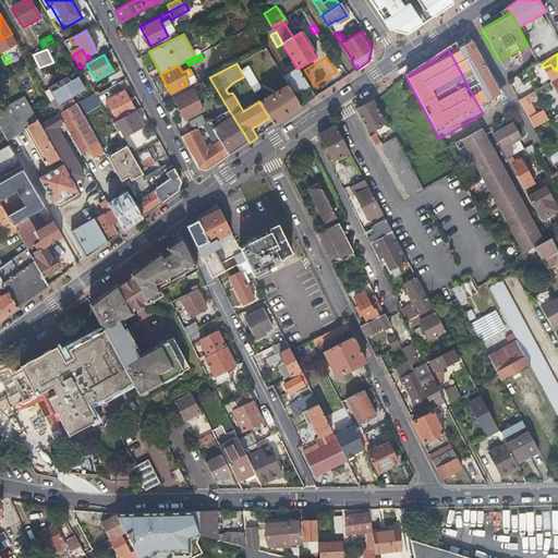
[(476,102),(488,96),(484,87),(487,85),(475,65),(461,73),(476,102)]
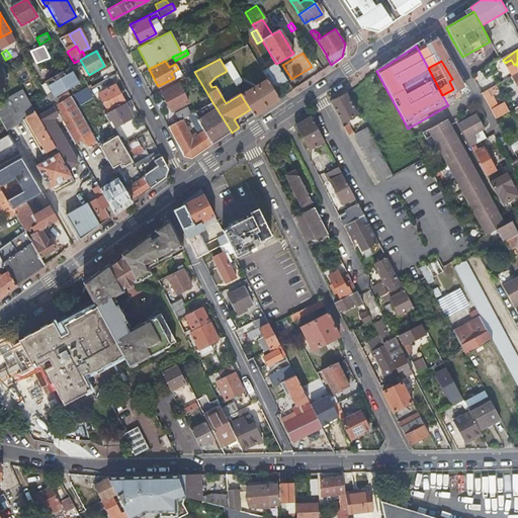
[(273,88),(286,80),(276,64),(275,63),(262,71),(267,79),(273,88)]
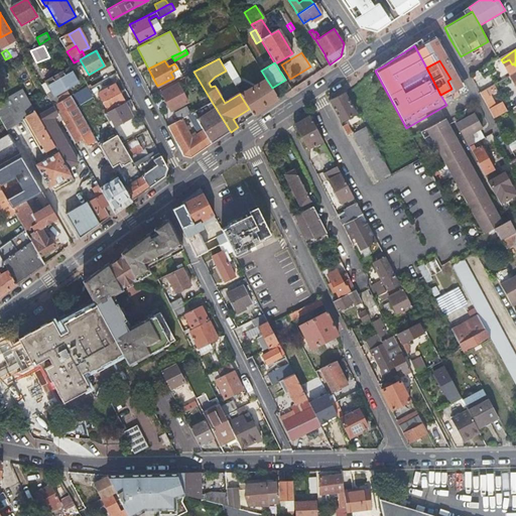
[(79,84),(70,68),(46,81),(55,97),(79,84)]
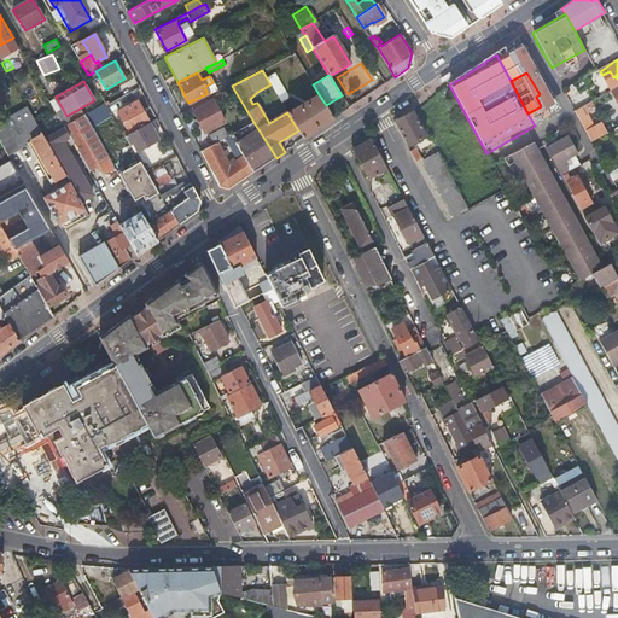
[(270,86),(281,103),(286,99),(277,82),(270,86)]
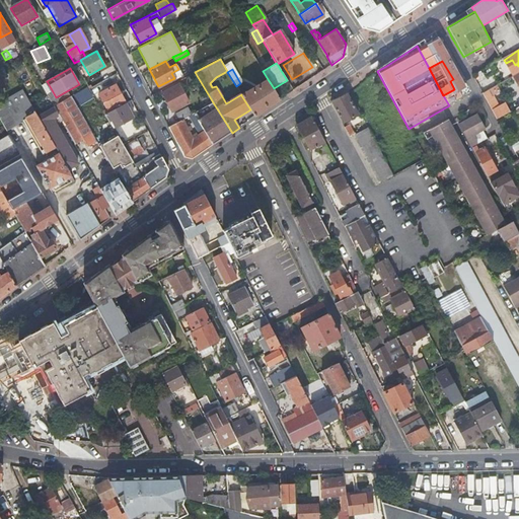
[(250,109),(254,118),(266,109),(281,99),(274,88),(268,79),(241,95),(250,109)]
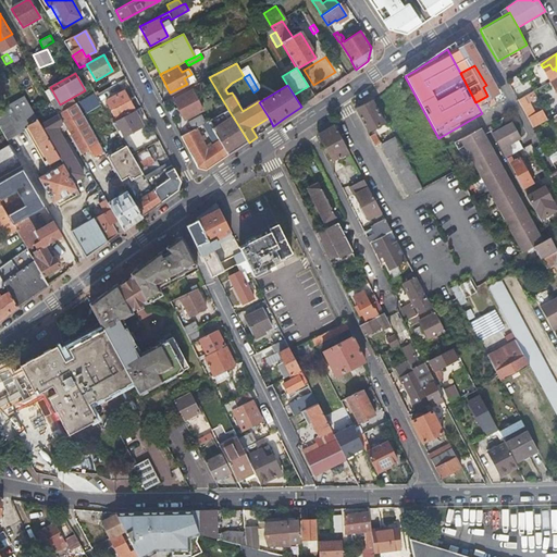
[(517,85),(511,88),(518,100),(523,97),(517,85)]
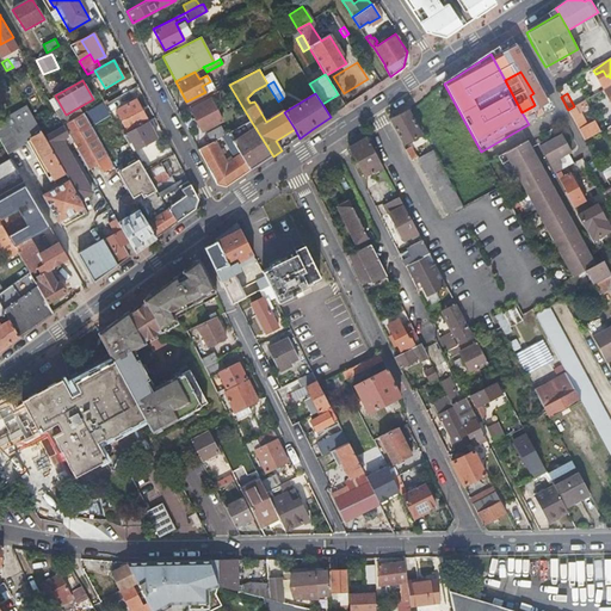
[(553,98),(551,96),(535,105),(522,112),(529,124),(553,111),(553,107),(553,98)]
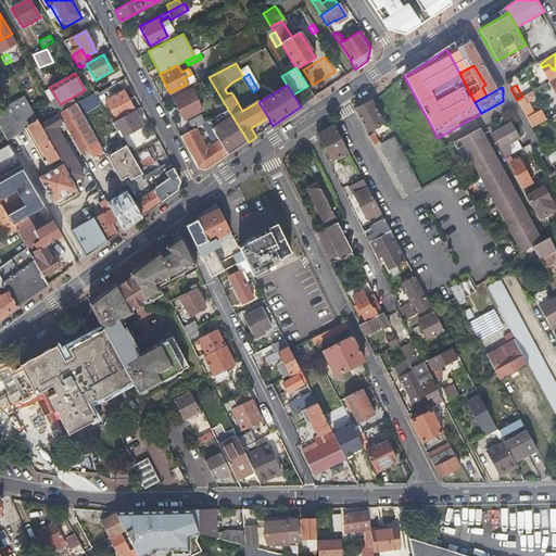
[(99,95),(99,93),(97,90),(93,92),(95,93),(101,103),(109,99),(119,117),(134,109),(124,90),(114,96),(110,88),(99,95)]
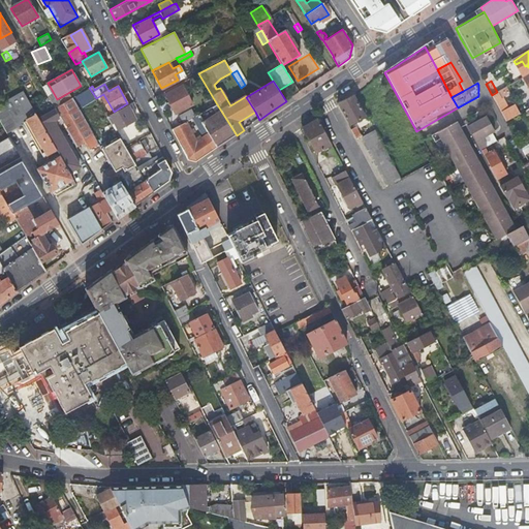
[(192,104),(181,85),(164,94),(175,114),(192,104)]
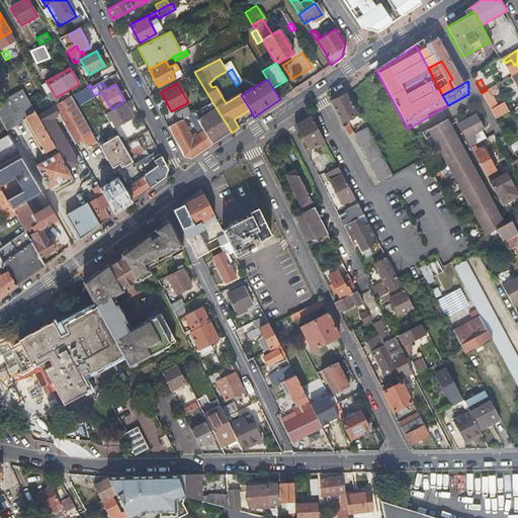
[(0,117),(6,128),(23,119),(44,153),(56,146),(38,116),(22,89),(0,101),(0,117)]
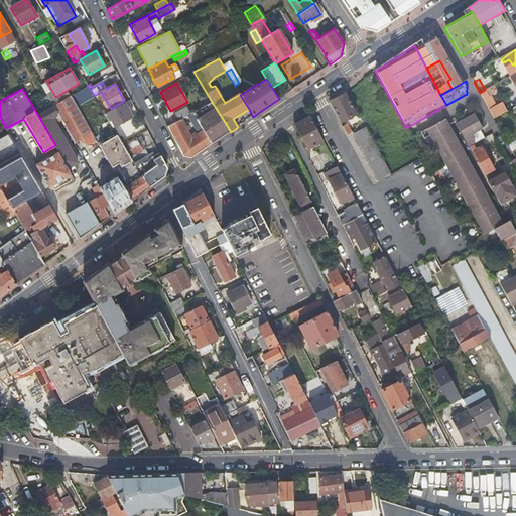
[(480,93),(490,110),(496,107),(487,89),(485,90),(480,93)]
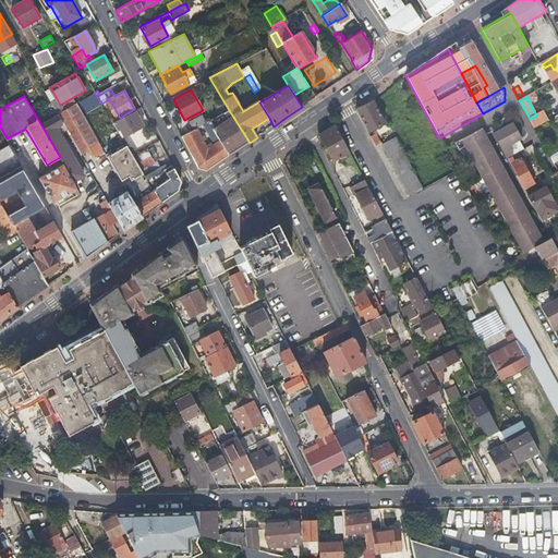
[(374,101),(358,110),(368,133),(386,123),(374,101)]
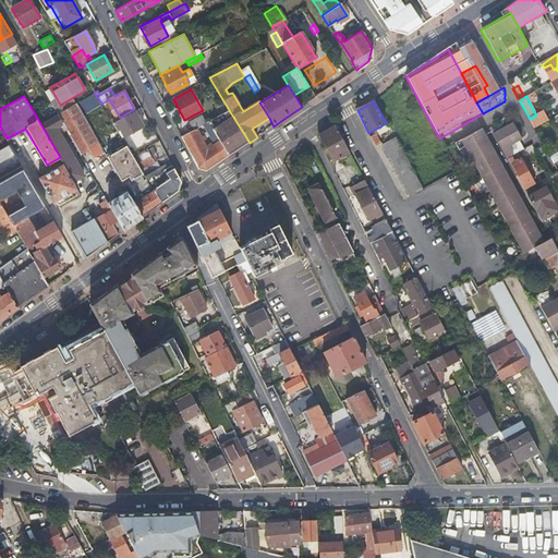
[(75,145),(80,153),(88,147),(93,154),(91,155),(98,168),(110,160),(108,157),(77,105),(58,116),(62,123),(64,126),(75,145)]
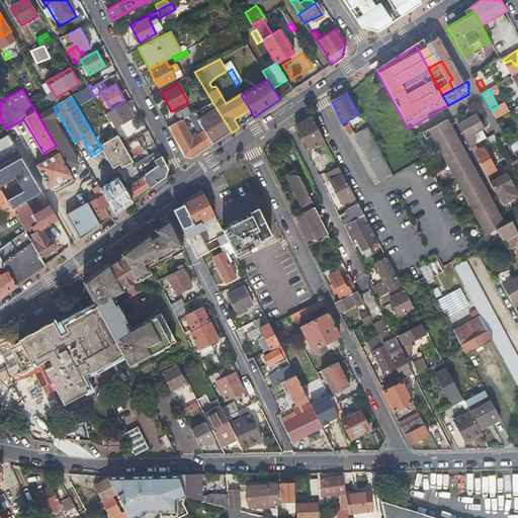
[(210,111),(197,119),(203,130),(212,145),(232,133),(212,102),(206,105),(210,111)]
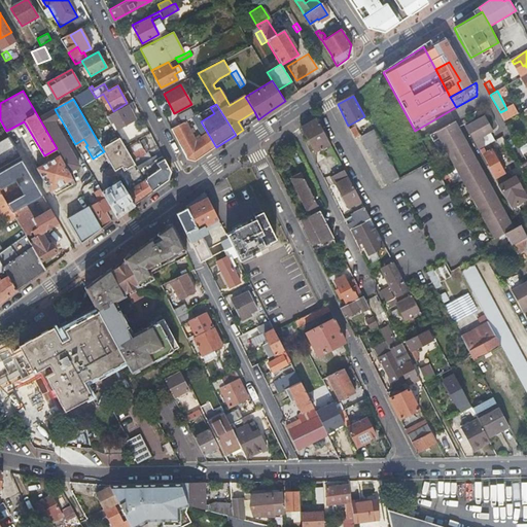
[(106,115),(111,124),(114,123),(118,130),(135,119),(127,105),(111,114),(110,112),(106,115)]
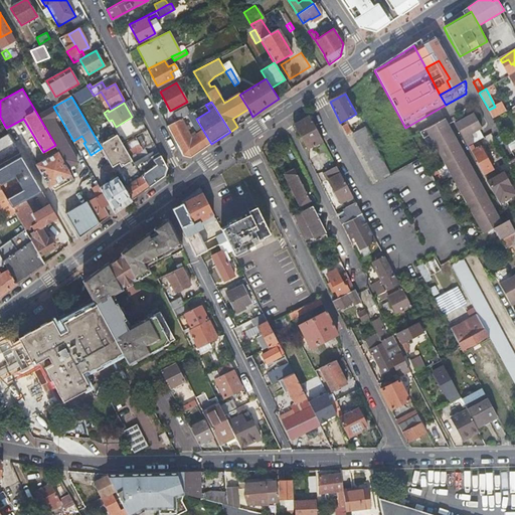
[(495,107),(489,110),(493,119),(507,112),(502,103),(495,107)]
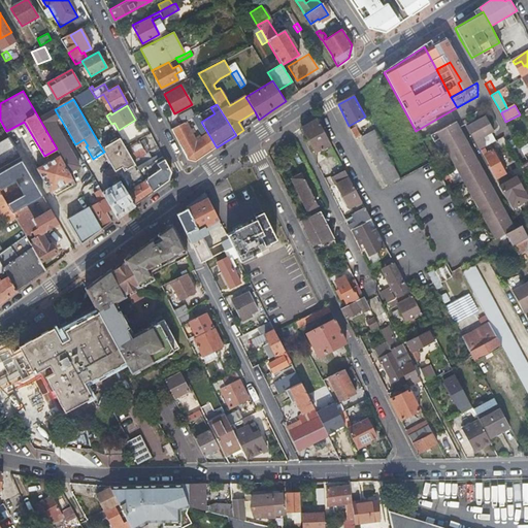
[(177,114),(182,123),(187,121),(194,116),(190,108),(177,114)]
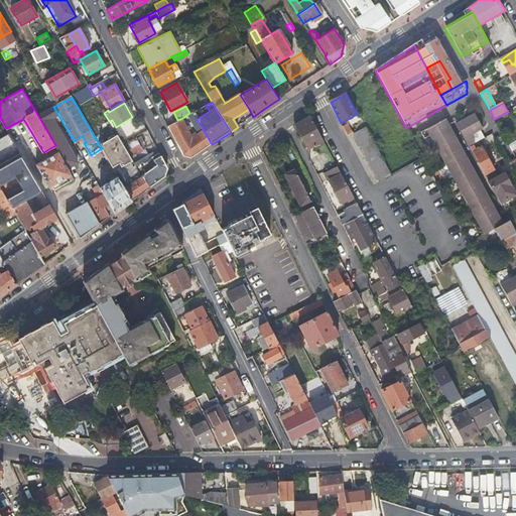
[(38,116),(55,145),(56,148),(58,151),(65,161),(75,156),(75,155),(72,153),(73,150),(69,149),(70,145),(66,143),(67,140),(63,139),(63,135),(59,134),(60,130),(56,129),(57,126),(56,125),(55,125),(55,121),(51,120),(50,118),(57,114),(53,107),(38,116)]
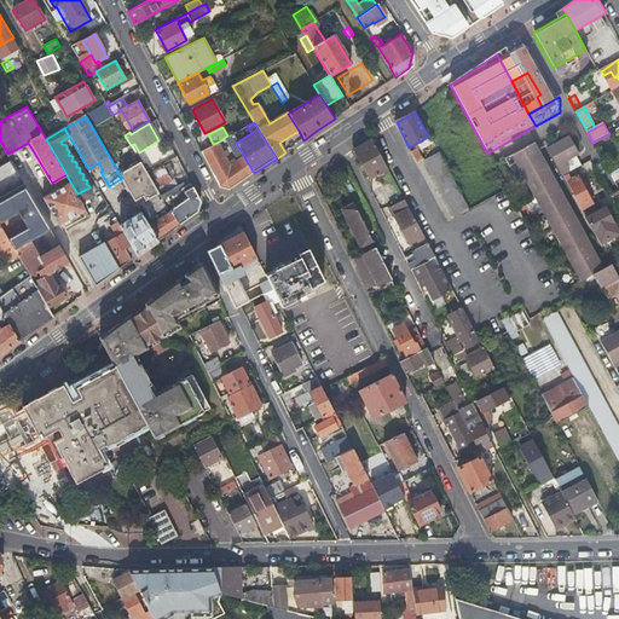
[(231,162),(243,155),(236,143),(231,134),(227,136),(219,142),(231,162)]
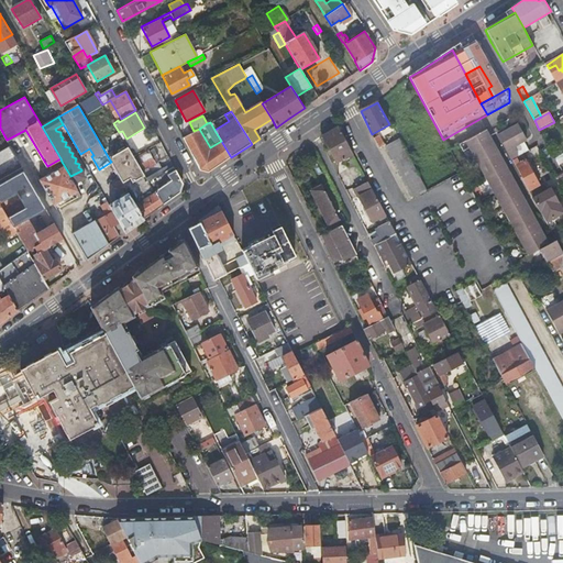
[(62,136),(65,128),(63,124),(55,129),(56,131),(61,132),(61,136),(62,136)]
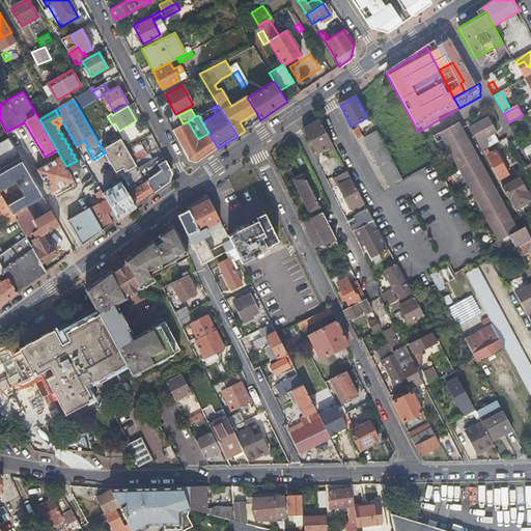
[(483,149),(499,141),(496,134),(497,133),(490,117),(475,126),(480,134),(474,137),(481,150),(483,149)]
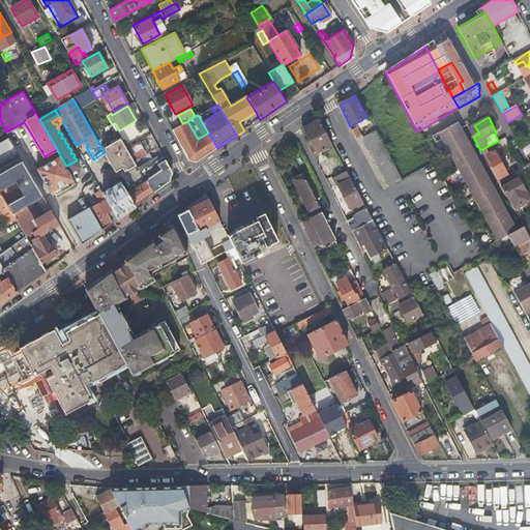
[(319,119),(303,127),(317,153),(332,145),(319,119)]
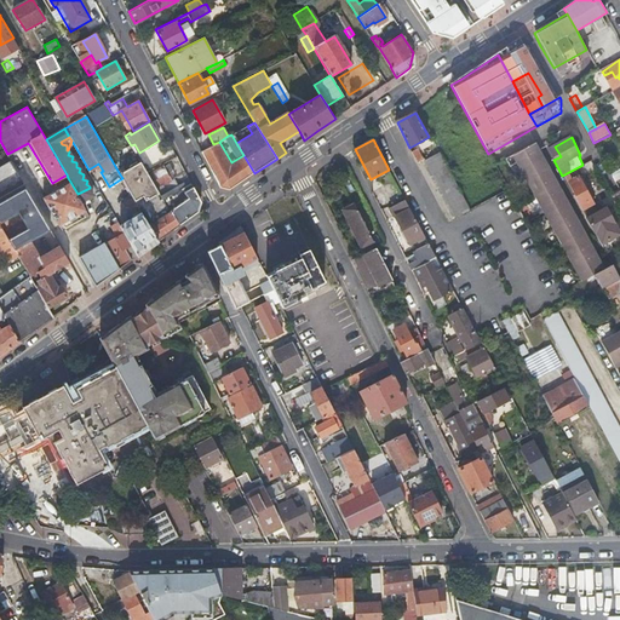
[(229,190),(254,173),(244,155),(231,162),(219,142),(213,144),(201,151),(219,188),(229,190)]
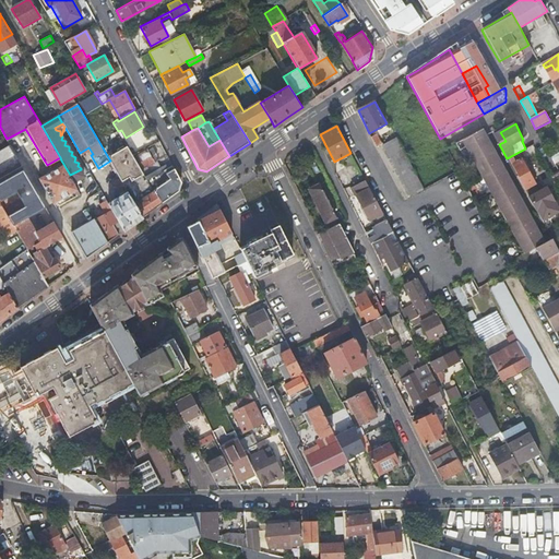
[(485,130),(473,137),(476,143),(485,138),(492,151),(495,150),(485,130)]
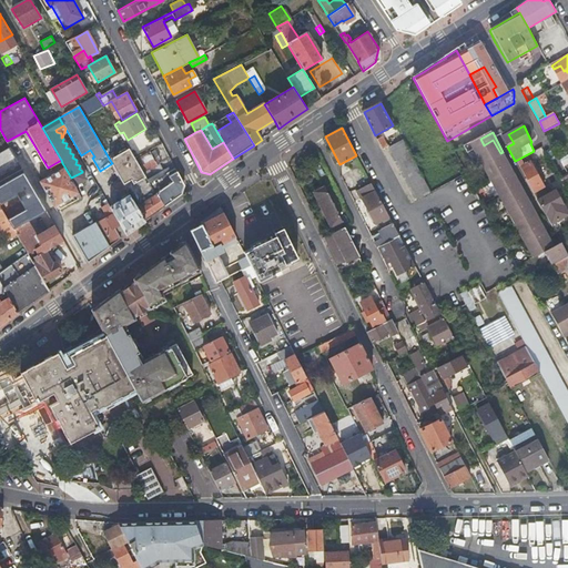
[(514,143),(508,134),(508,132),(501,135),(507,146),(514,143)]
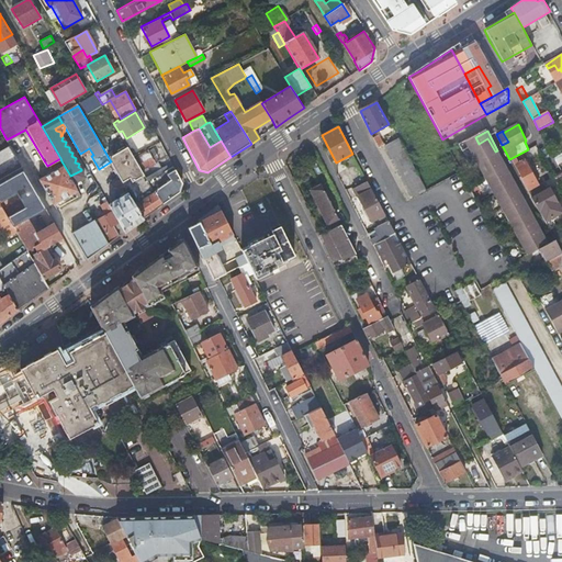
[(373,137),(379,147),(384,145),(379,135),(373,137)]
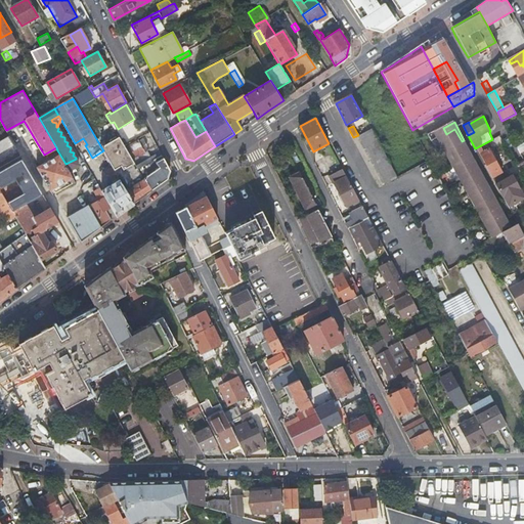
[(509,245),(511,245),(511,244),(523,236),(523,233),(519,223),(512,227),(507,218),(505,220),(497,208),(500,207),(495,197),(492,199),(478,173),(481,171),(476,162),(473,164),(467,153),(470,150),(464,140),(462,141),(454,129),(446,134),(443,128),(429,135),(432,142),(438,139),(441,145),(443,144),(467,186),(464,187),(473,203),(475,202),(491,230),(488,231),(492,239),(503,233),(509,245)]
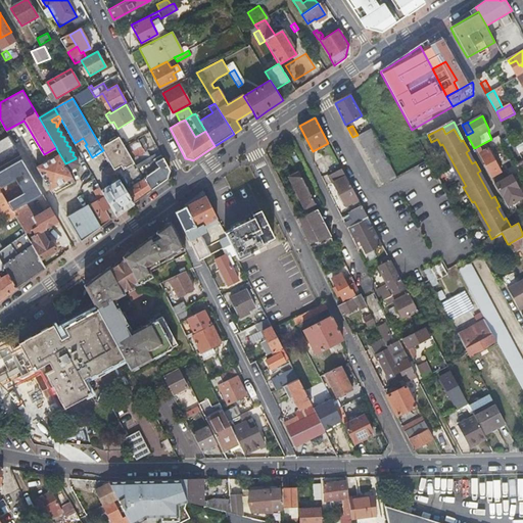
[(387,159),(371,129),(359,136),(383,182),(395,175),(387,159)]
